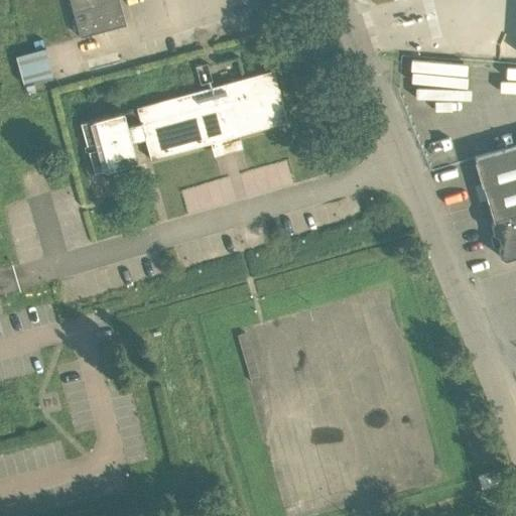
[(70,0),(80,36),(107,29),(126,24),(119,0),(70,0)]
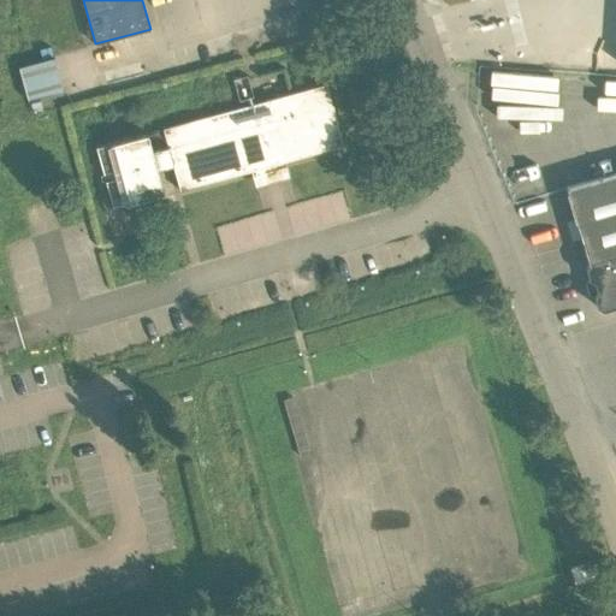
[(54,57),(19,66),(28,100),(64,89),(54,57)]
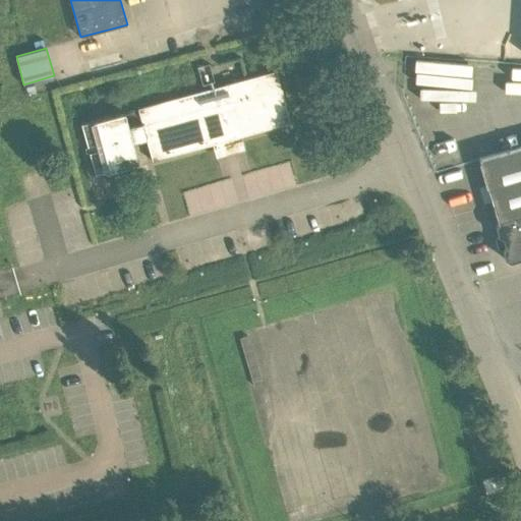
[(242,136),(271,128),(290,123),(276,70),(228,83),(229,85),(139,110),(143,123),(128,126),(125,113),(82,124),(97,175),(139,163),(133,139),(146,136),(152,160),(213,143),(216,158),(245,150),(242,136)]
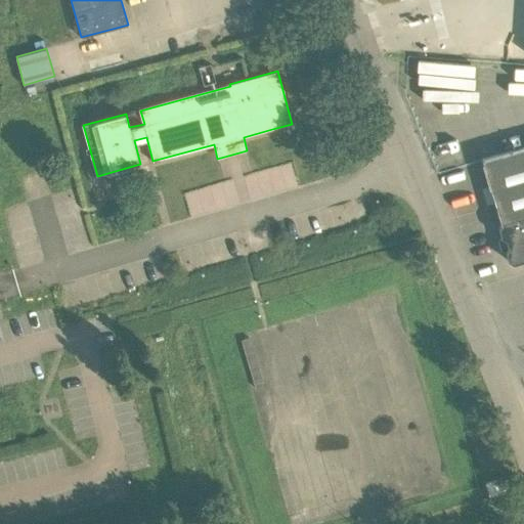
[(523,146),(482,159),(500,224),(498,228),(500,236),(498,242),(500,250),(505,252),(508,260),(513,263),(523,259),(523,146)]
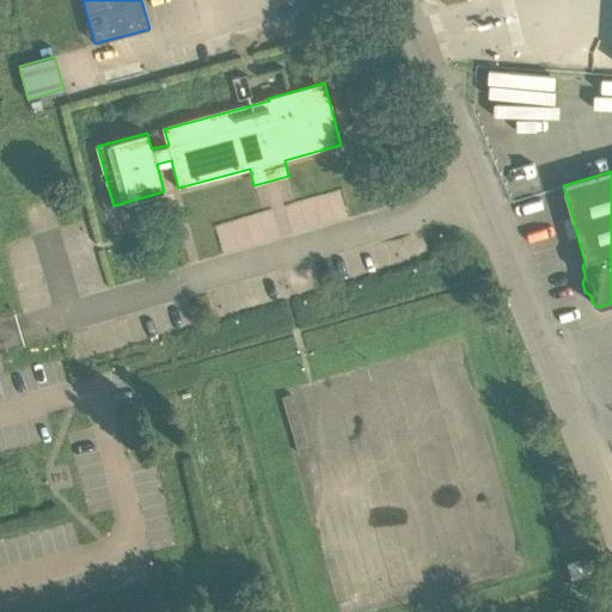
[(593,573),(589,557),(567,564),(571,580),(593,573)]
